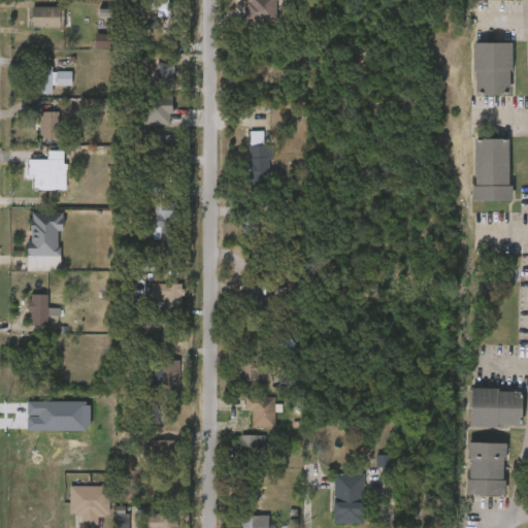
[(159,18),(178,18),(178,0),(150,0),(151,11),(159,11),(159,18)]
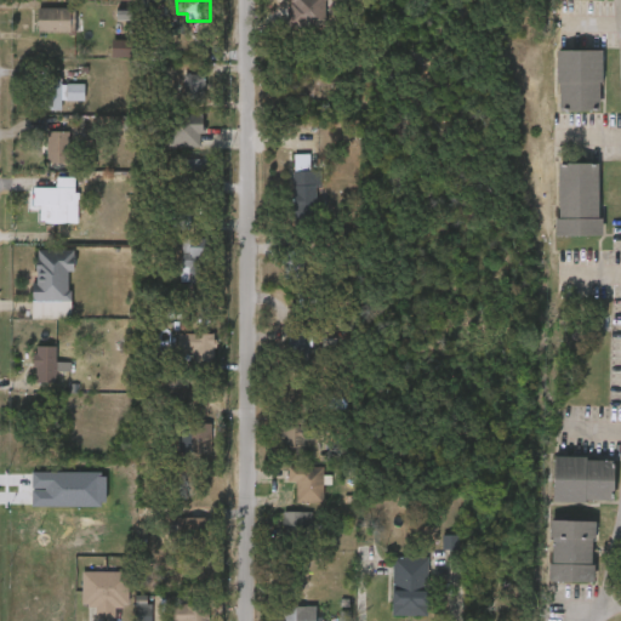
[(326,0),(326,24),(290,24),(290,0),(326,0)]
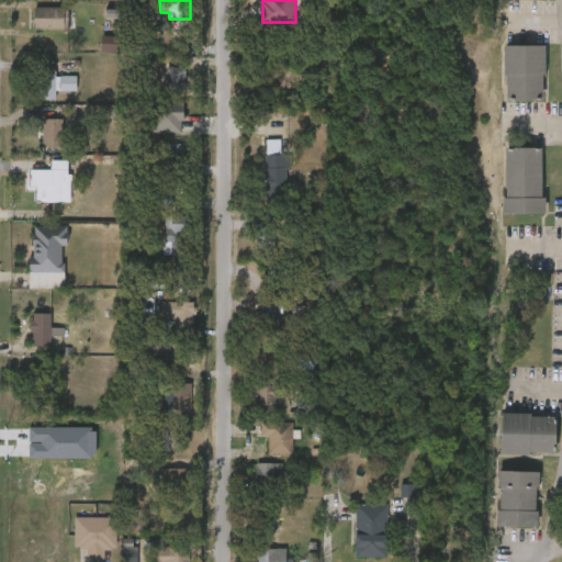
[(33,27),(33,6),(67,6),(67,27),(33,27)]
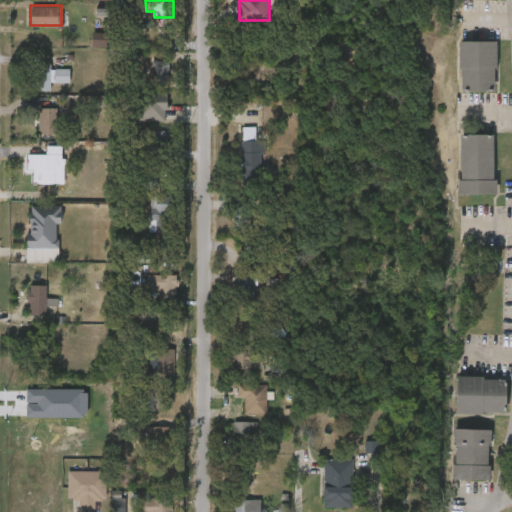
[(459,92),(459,41),(496,41),(496,92),(459,92)]
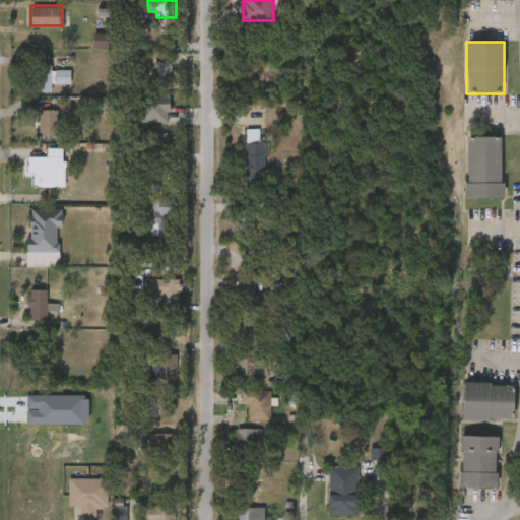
[(171,85),(153,85),(153,62),(171,62),(171,85)]
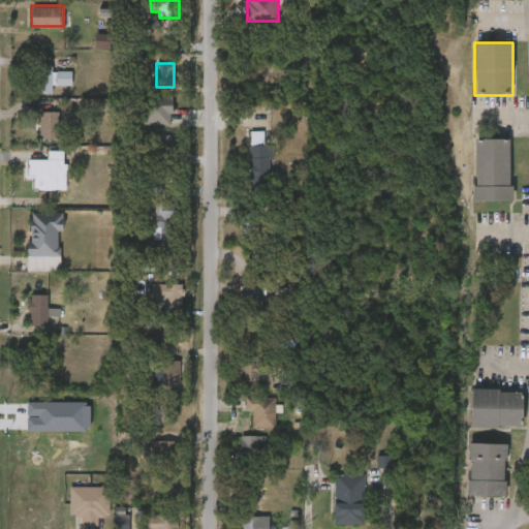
[(54,92),(34,92),(34,68),(71,68),(71,85),(54,85),(54,92)]
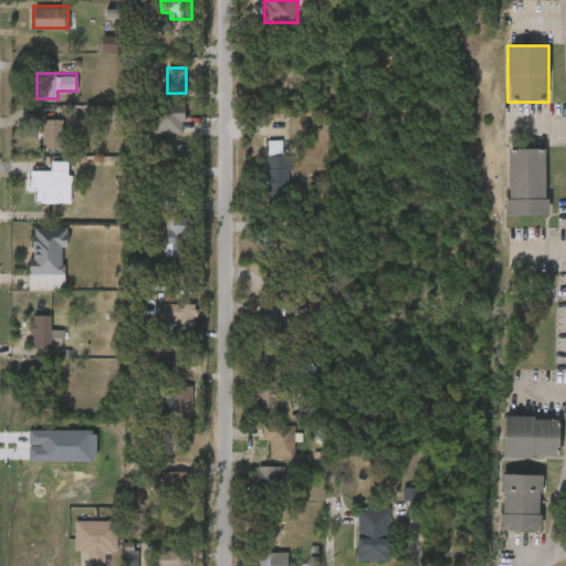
[(185,132),(153,132),(153,102),(185,102),(185,132)]
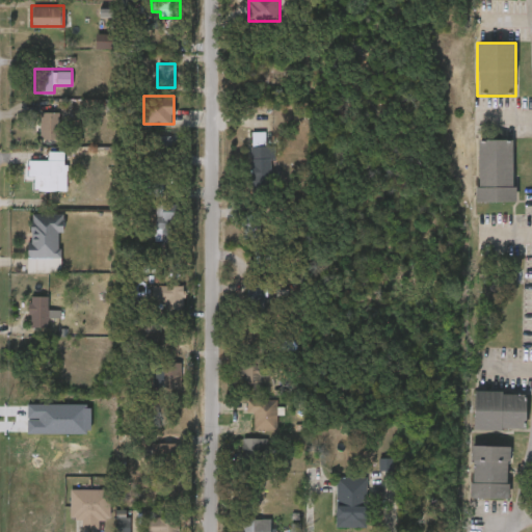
[(60,111),(60,137),(41,137),(41,111),(60,111)]
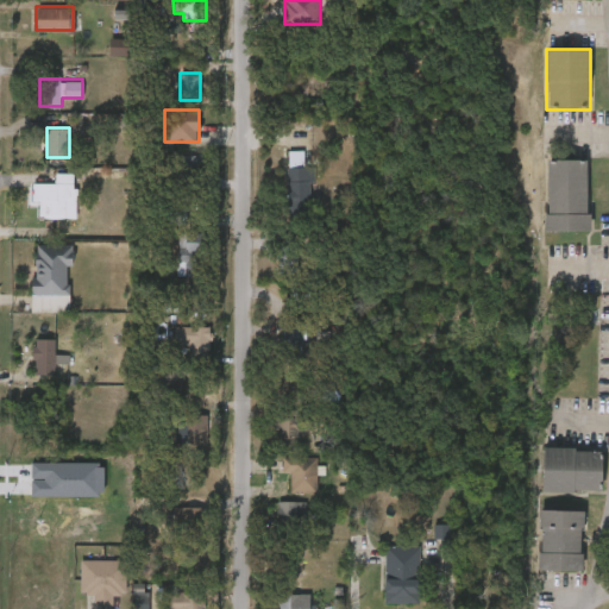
[(303,151),(303,165),(313,165),(313,208),(288,208),(288,151),(303,151)]
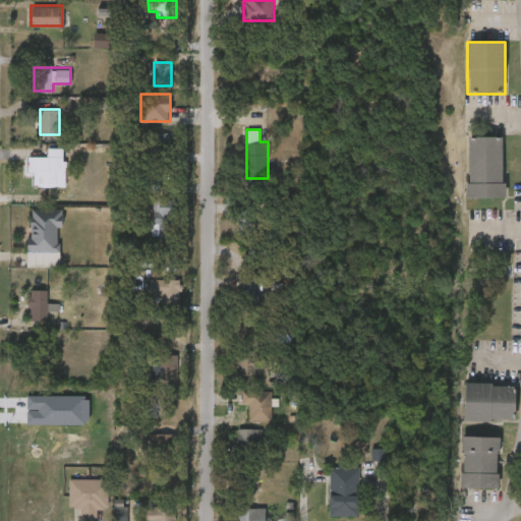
[(149,132),(174,132),(174,151),(149,151),(149,132)]
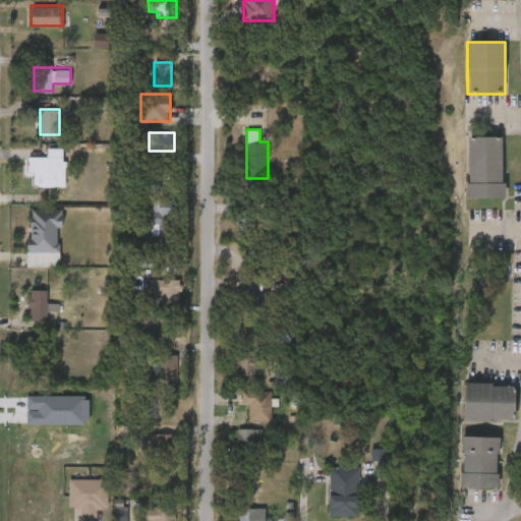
[(504,198),(467,198),(467,137),(503,137),(504,198)]
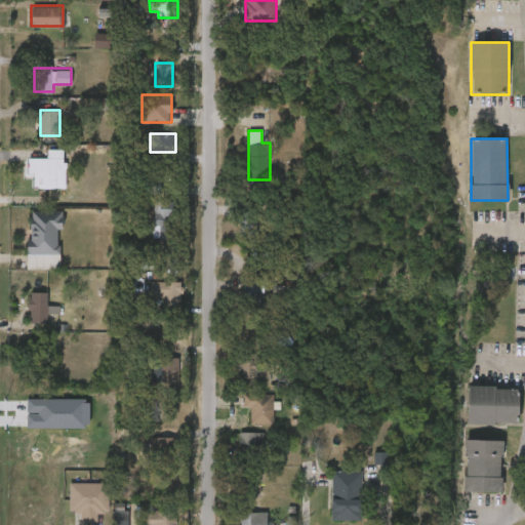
[(65,157),(65,187),(35,187),(35,157),(65,157)]
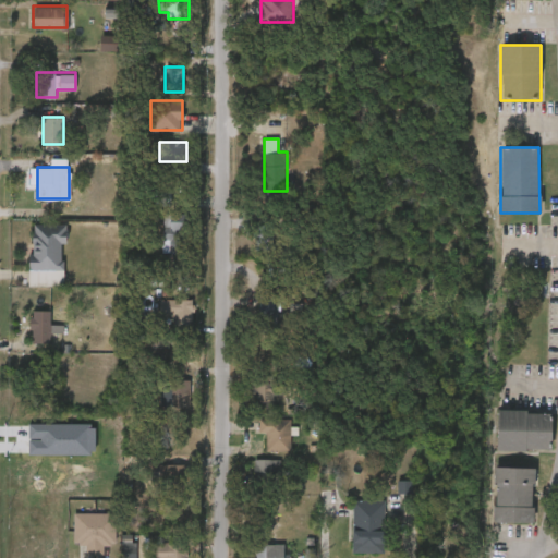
[(155,206),(171,206),(171,192),(156,192),(155,206)]
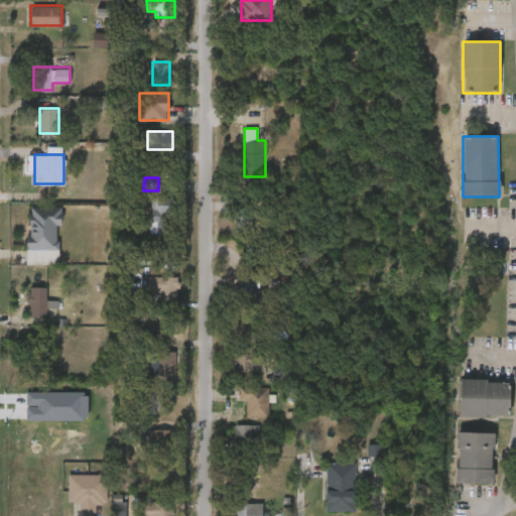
[(151,232),(151,197),(174,197),(174,232),(151,232)]
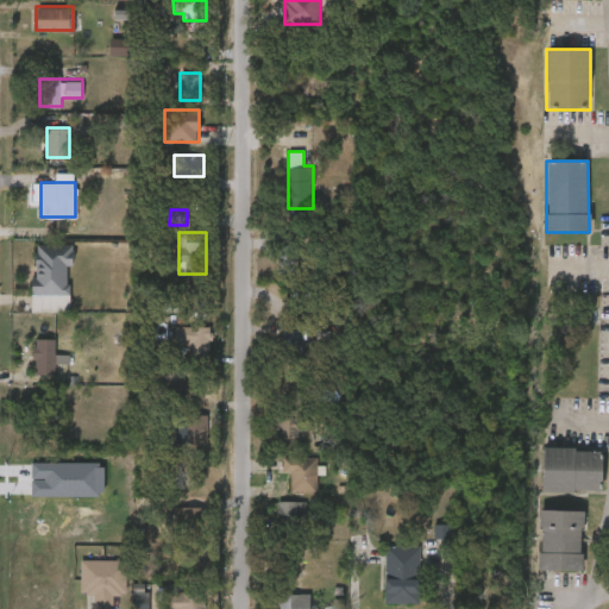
[(71,243),(71,293),(33,293),(33,243),(71,243)]
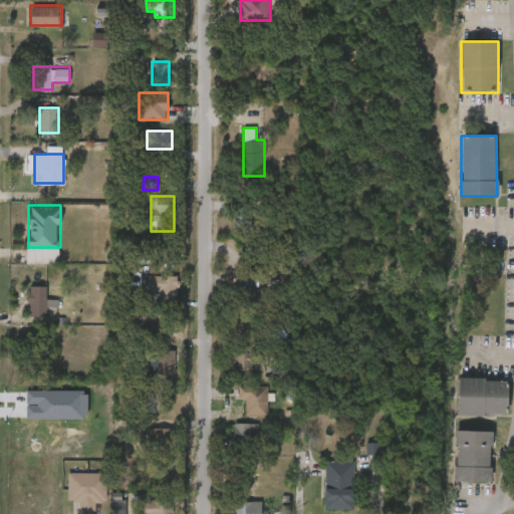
[(252,206),(235,206),(235,232),(252,232),(252,206)]
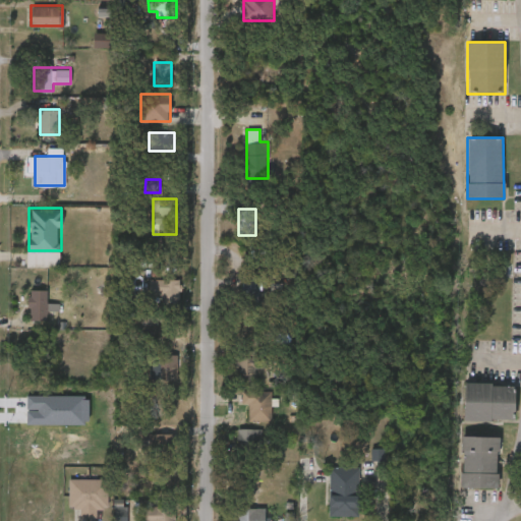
[(258,313),(263,276),(242,274),(238,311),(258,313)]
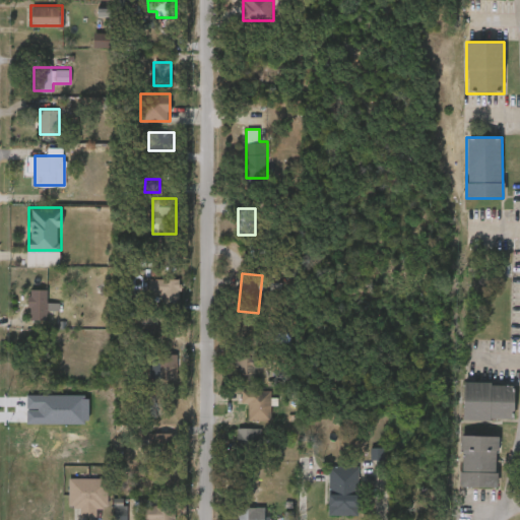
[(161,301),(161,294),(147,294),(147,277),(179,277),(179,301),(161,301)]
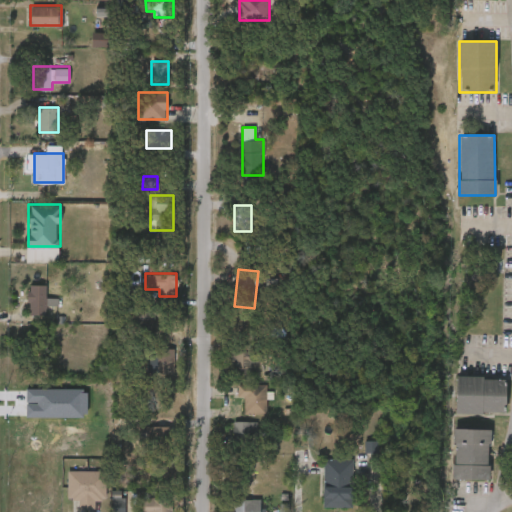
[(47,314),(28,314),(28,284),(47,284),(47,298),(58,298),(58,305),(47,305),(47,314)]
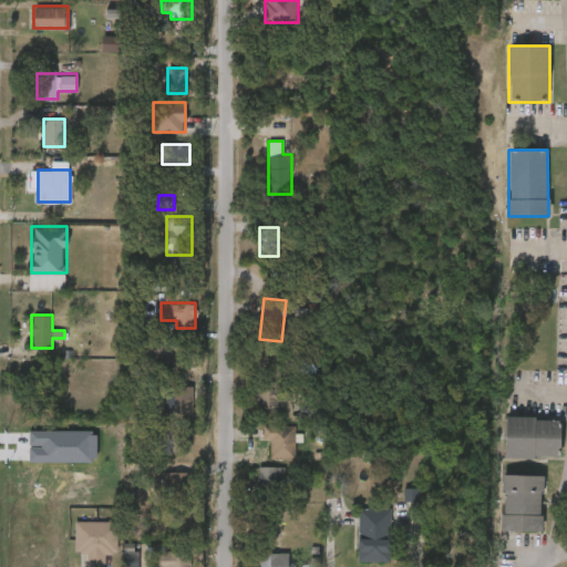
[(172,352),(150,352),(151,370),(172,369),(172,352)]
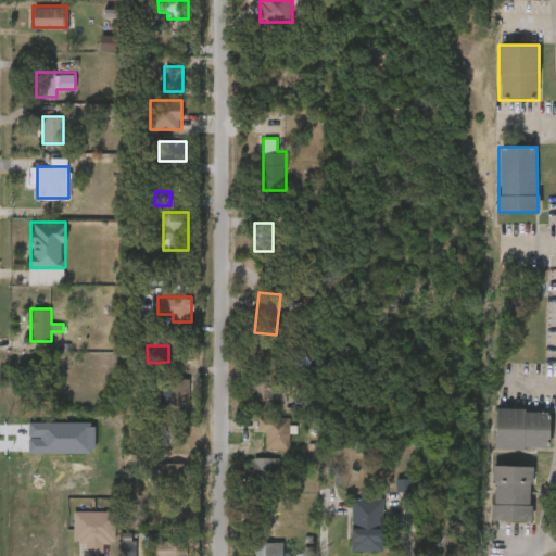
[(189,404),(161,404),(161,377),(189,377),(189,404)]
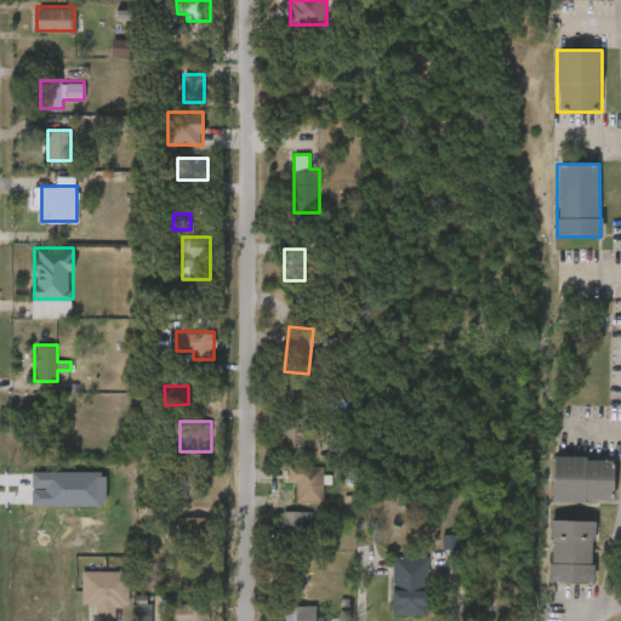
[(308,426),(308,455),(284,455),(284,426),(308,426)]
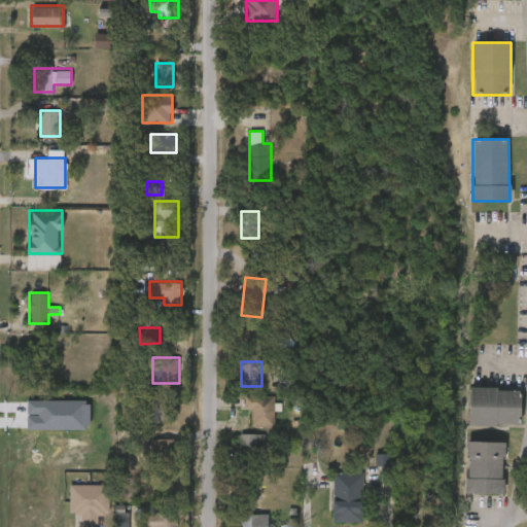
[(469,427),(469,389),(520,389),(520,427),(469,427)]
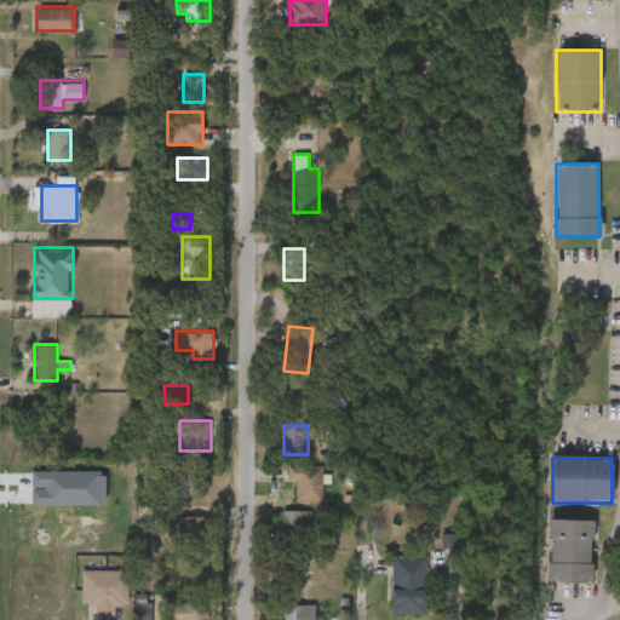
[(323,465),(323,500),(296,500),(296,482),(290,482),(290,465),(323,465)]
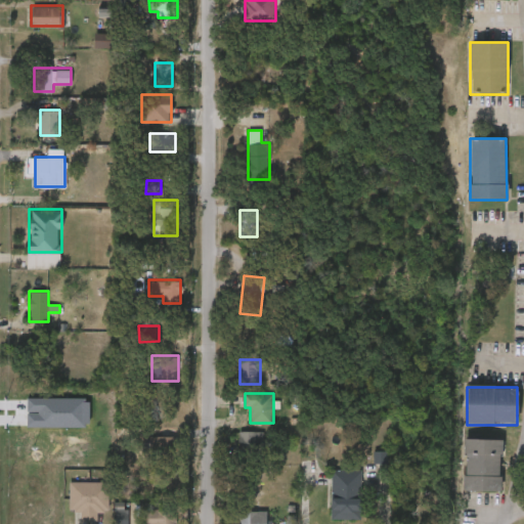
[(28,427),(90,428),(90,399),(28,398),(28,413),(28,427)]
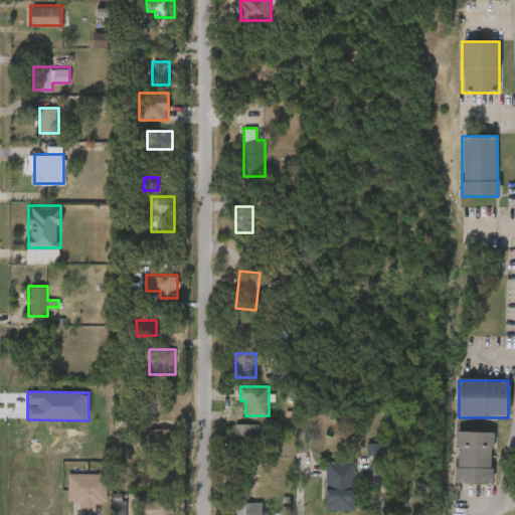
[(259,423),(259,450),(235,450),(235,423),(259,423)]
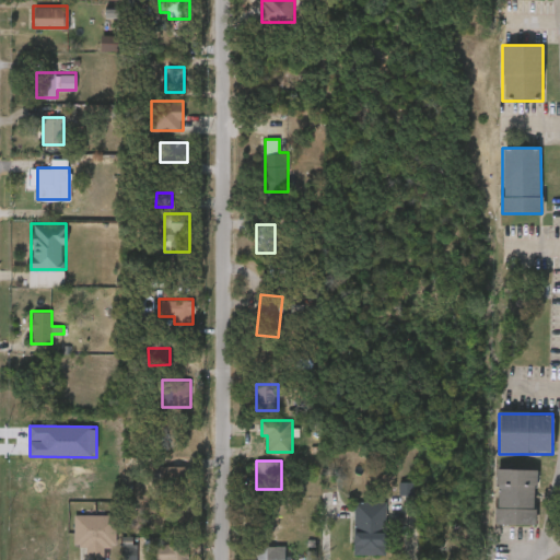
[(161,474),(153,474),(153,489),(189,490),(189,468),(161,467),(161,474)]
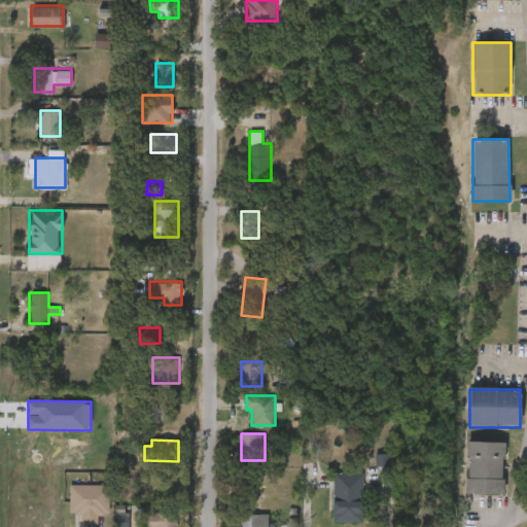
[(466,494),(466,443),(504,443),(504,495),(466,494)]
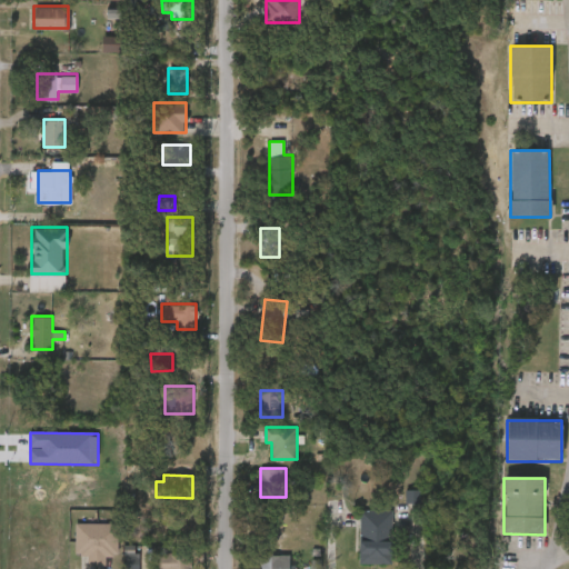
[(420,505),(421,491),(407,491),(406,503),(420,505)]
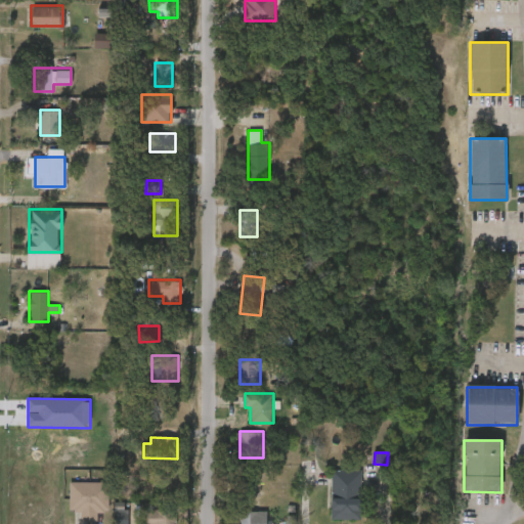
[(361,519),(332,519),(332,469),(361,469),(361,519)]
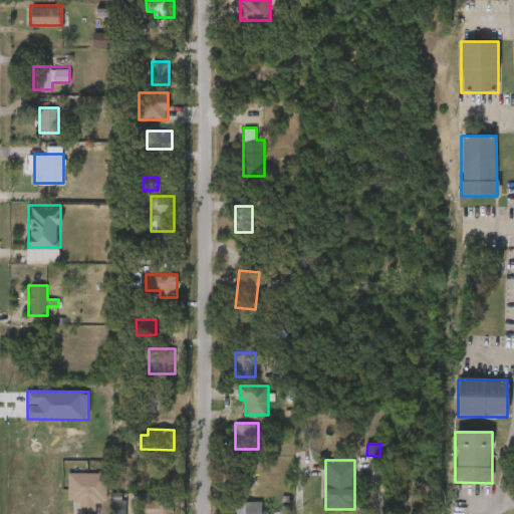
[(68,501),(68,472),(105,472),(105,501),(95,501),(95,509),(83,509),(83,501),(68,501)]
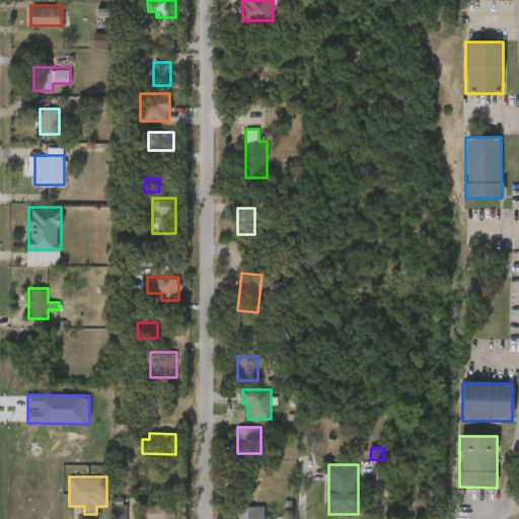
[(127,518),(128,502),(115,502),(114,518),(127,518)]
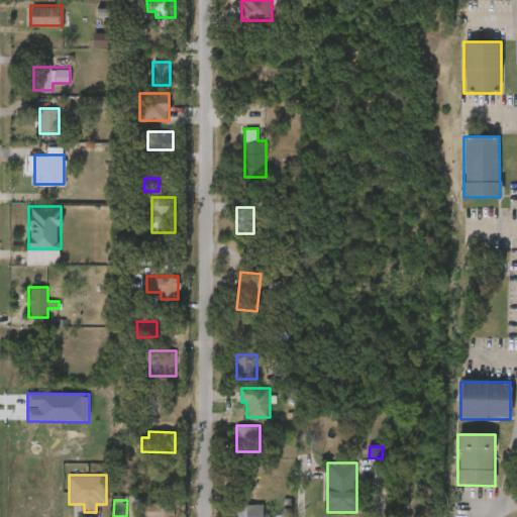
[(143,516),(143,504),(172,504),(172,516),(143,516)]
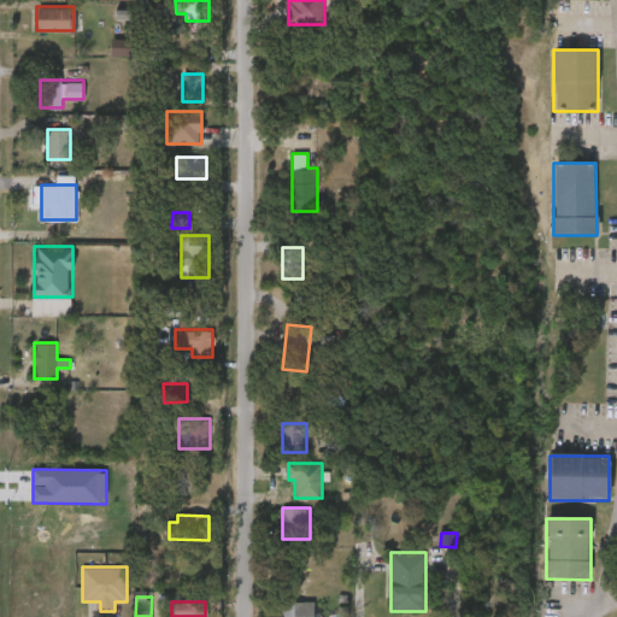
[(305,601),(305,616),(285,616),(285,601),(305,601)]
